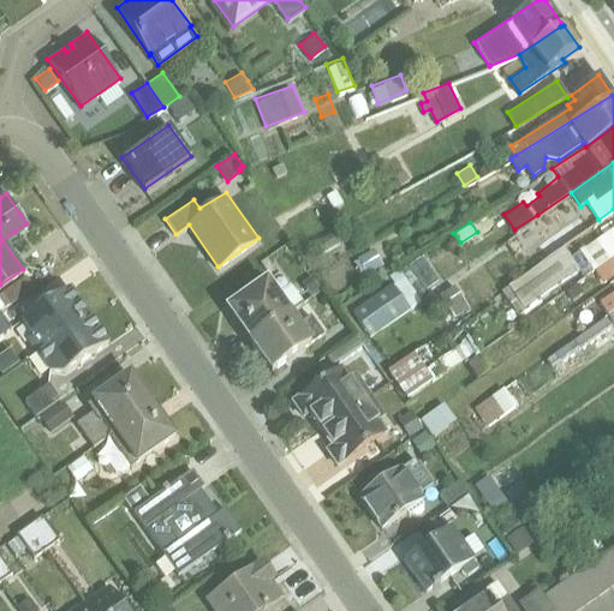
[(613,227),(579,251),(572,256),(583,271),(585,275),(592,270),(613,255),(613,227)]
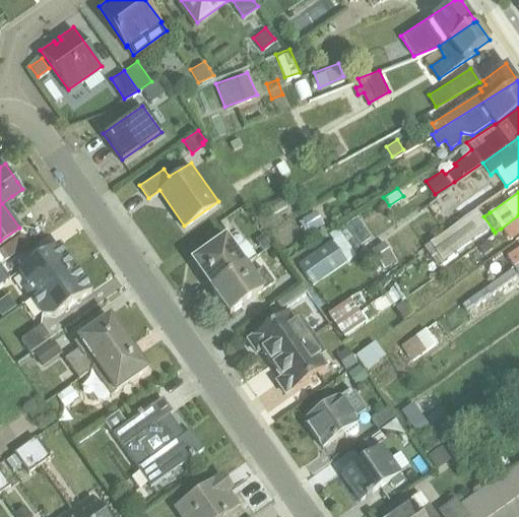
[(281,194),(266,202),(271,212),(287,203),(281,194)]
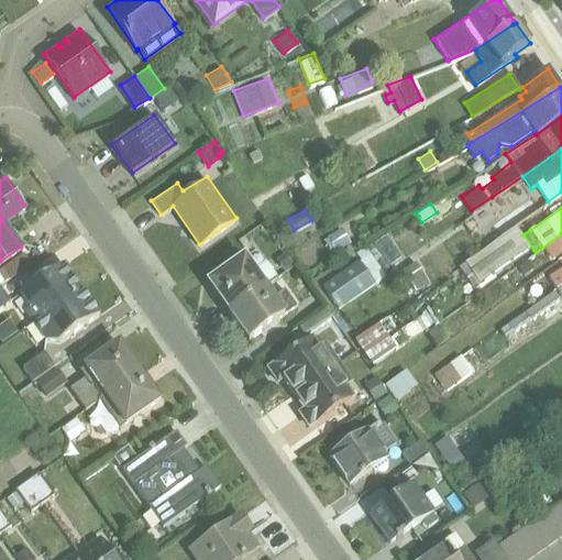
[(329,235),(323,237),(332,252),(337,250),(335,249),(350,240),(341,226),(328,234),(329,235)]
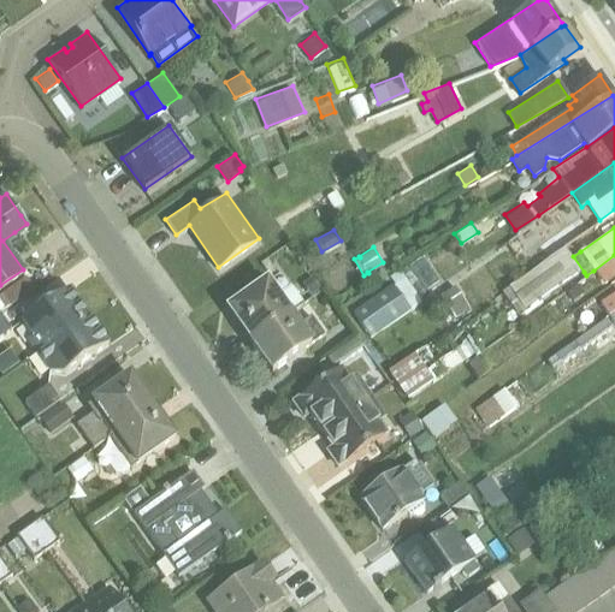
[(565,247),(502,289),(519,313),(522,310),(525,313),(542,302),(540,299),(581,271),(565,247)]
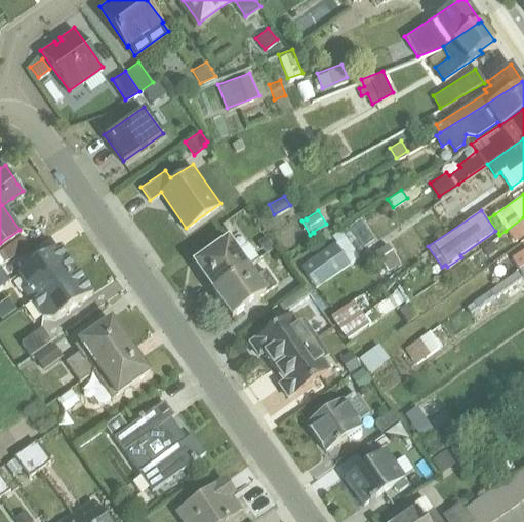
[(336,239),(300,264),(316,285),(360,255),(357,250),(364,246),(363,245),(374,237),(359,216),(332,234),(336,239)]
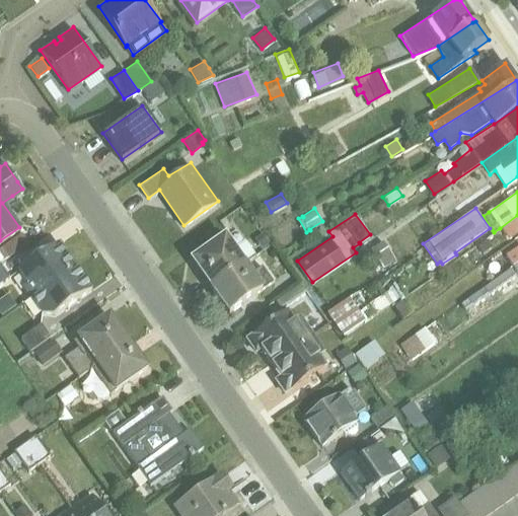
[(262,230),(252,237),(261,248),(271,242),(262,230)]
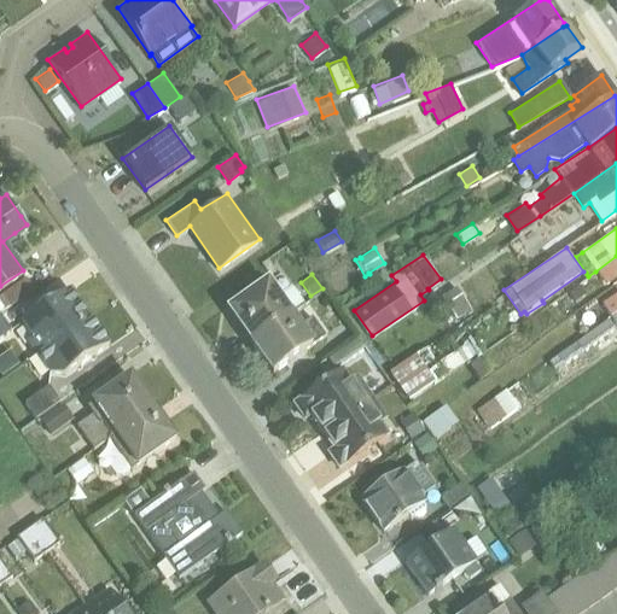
[(0,310),(35,287),(25,275),(0,292),(0,310)]
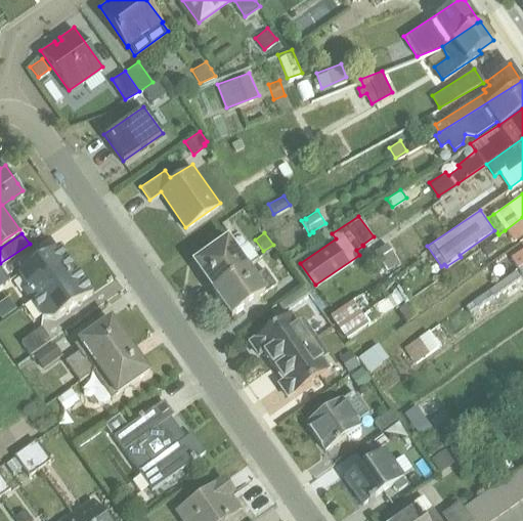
[(212,288),(248,263),(258,257),(248,241),(237,248),(228,235),(193,261),(212,288)]
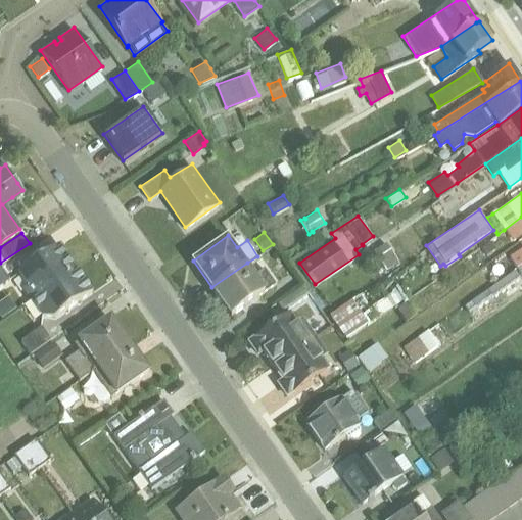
[(521,239),(519,241),(521,246),(521,247),(510,256),(515,266),(521,261),(521,239)]
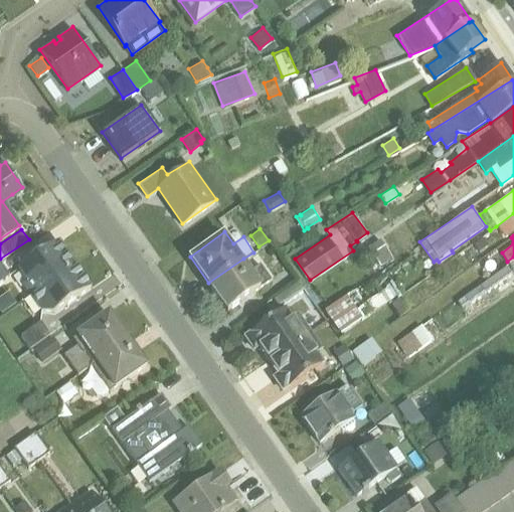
[(380,236),(368,244),(380,264),(392,256),(380,236)]
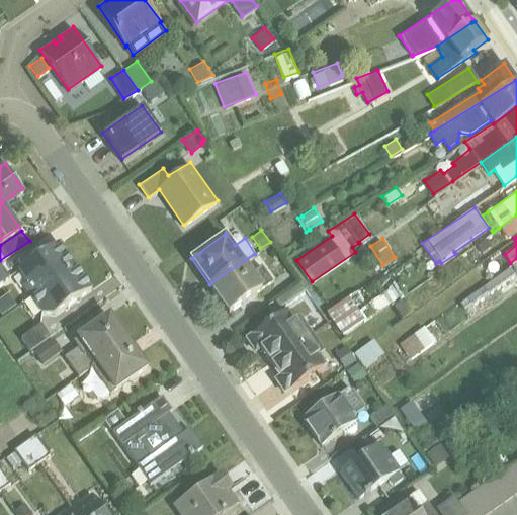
[(29,294),(74,263),(58,240),(18,268),(26,282),(23,285),(29,294)]
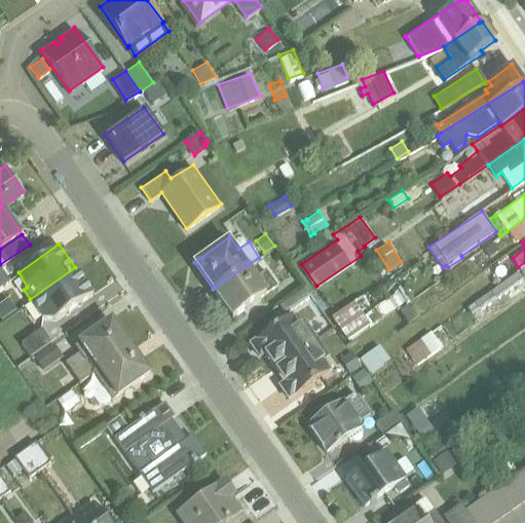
[(249,264),(213,289),(231,315),(244,307),(259,296),(276,284),(266,268),(256,274),(249,264)]
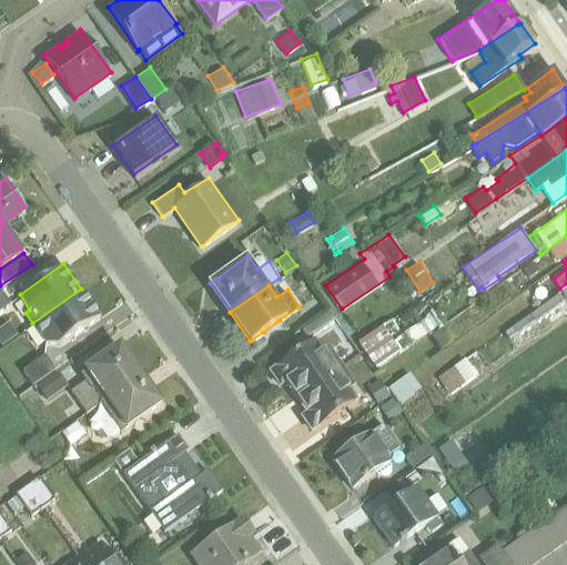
[(0,308),(9,303),(0,289),(0,308)]
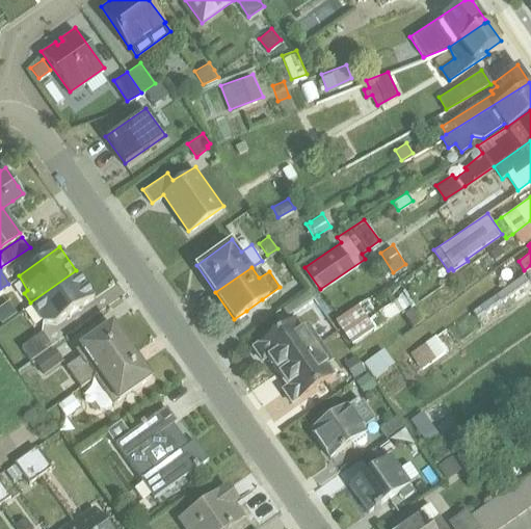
[(76,270),(30,302),(42,319),(54,321),(93,294),(76,270)]
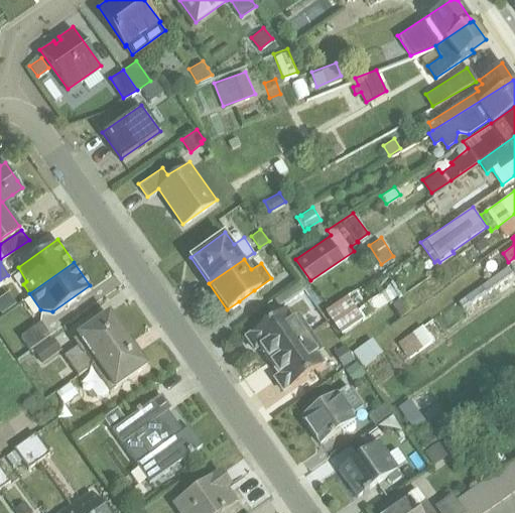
[(506,267),(459,302),(464,308),(484,292),(511,273),(506,267)]
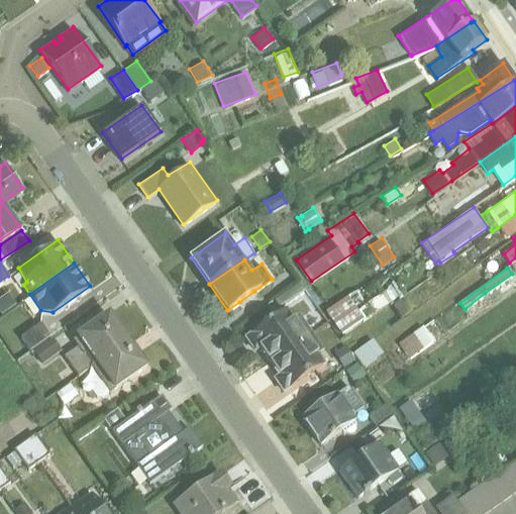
[(288,290),(275,299),(280,306),(304,290),(299,283),(288,290)]
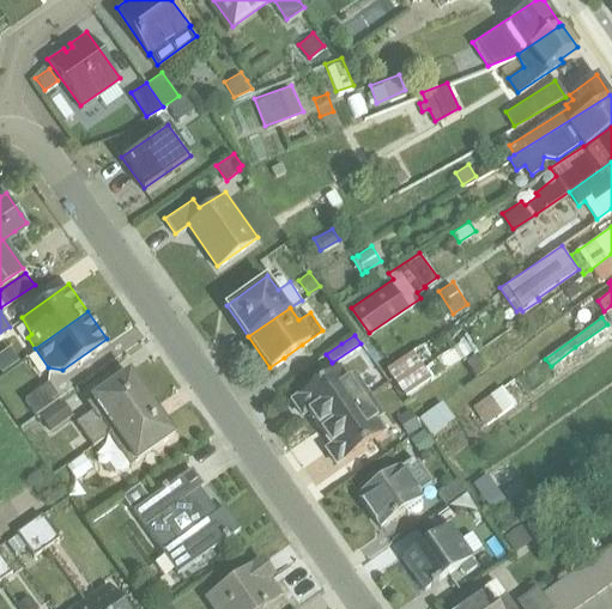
[(442,352),(425,364),(435,377),(441,373),(478,347),(471,335),(444,353),(442,352)]
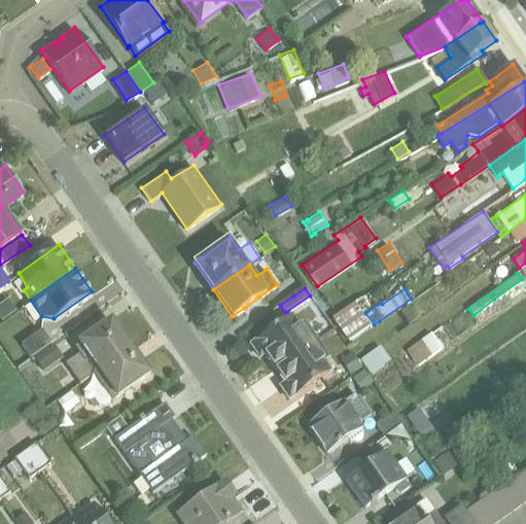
[(259,297),(244,308),(246,310),(261,300),(259,297)]
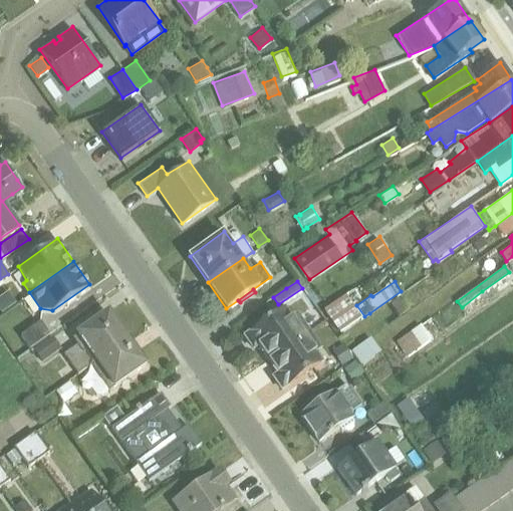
[(345,292),(323,307),(340,331),(361,315),(345,292)]
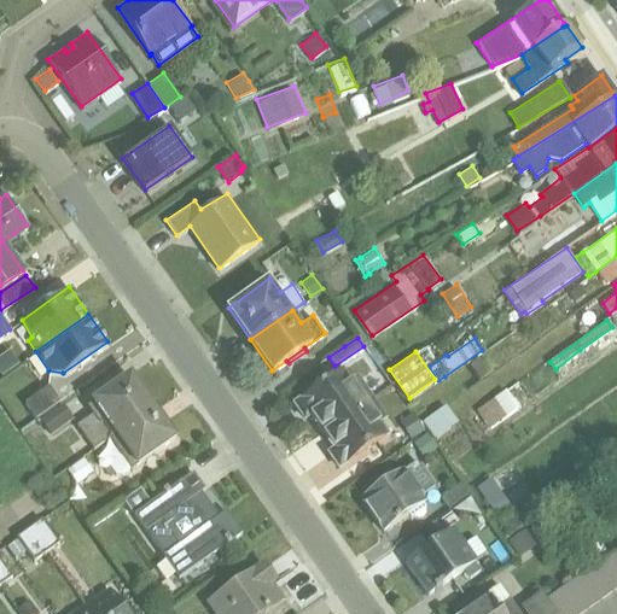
[(478,355),(467,364),(479,378),(490,370),(478,355)]
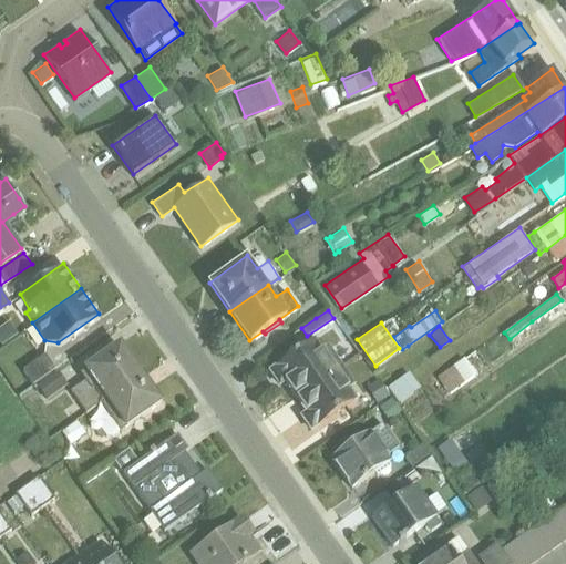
[(296,395),(342,362),(328,344),(322,347),(316,337),(270,369),(279,382),(285,378),(296,395)]
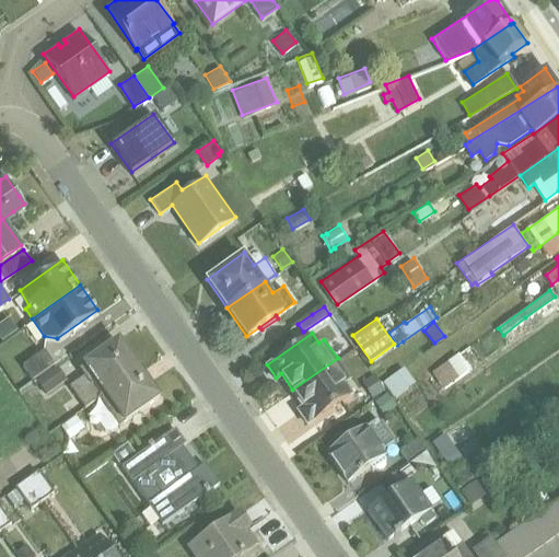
[(99,395),(138,367),(118,338),(79,366),(84,374),(70,383),(85,405),(99,395)]
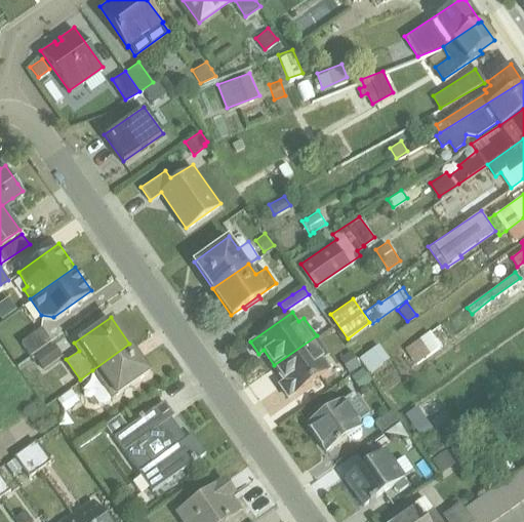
[(40,325),(21,339),(31,354),(38,348),(51,339),(40,325)]
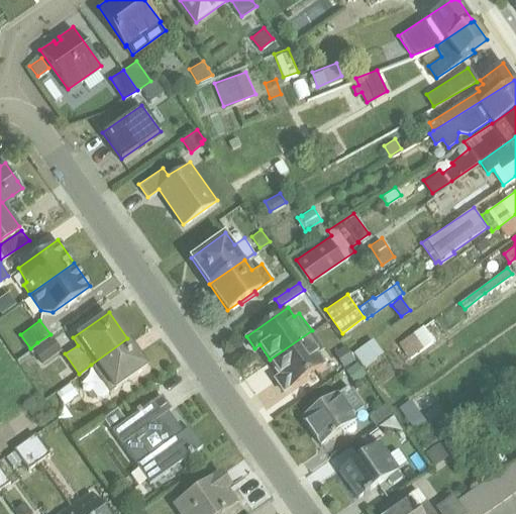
[(427,322),(398,341),(409,356),(437,337),(427,322)]
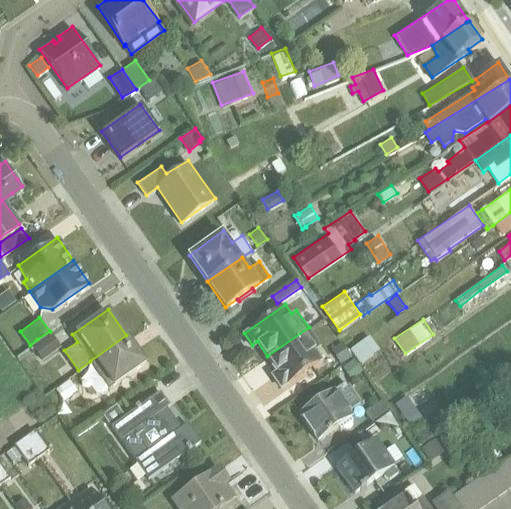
[(309,327),(267,356),(277,371),(272,374),(280,386),(322,357),(316,349),(321,345),(309,327)]
